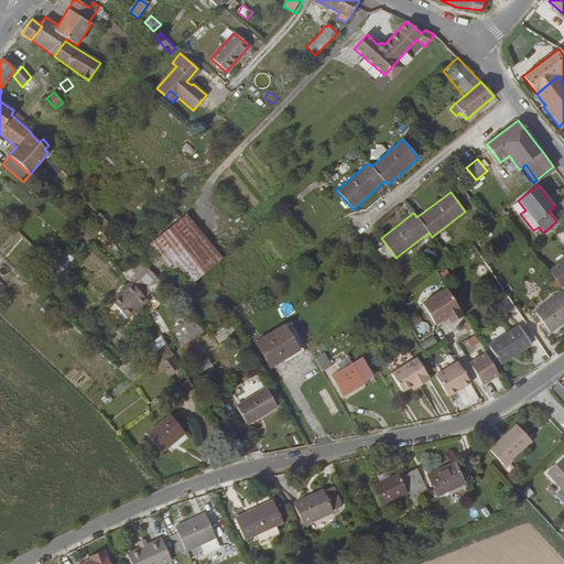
[(100,213),(94,219),(104,229),(110,224),(100,213)]
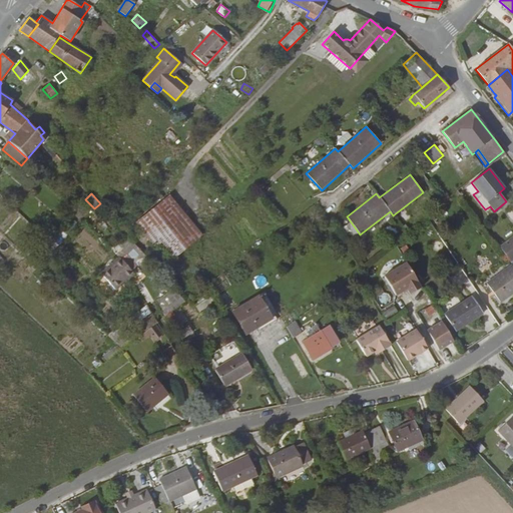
[(135,222),(174,258),(207,230),(168,195),(135,222)]
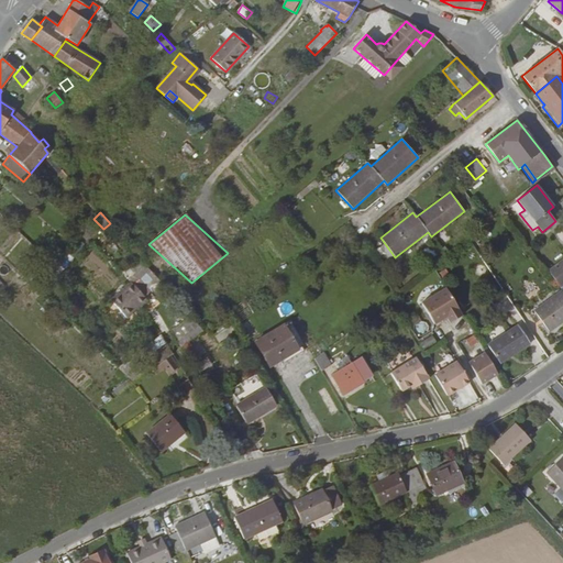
[(139,279),(133,285),(144,297),(150,291),(139,279)]
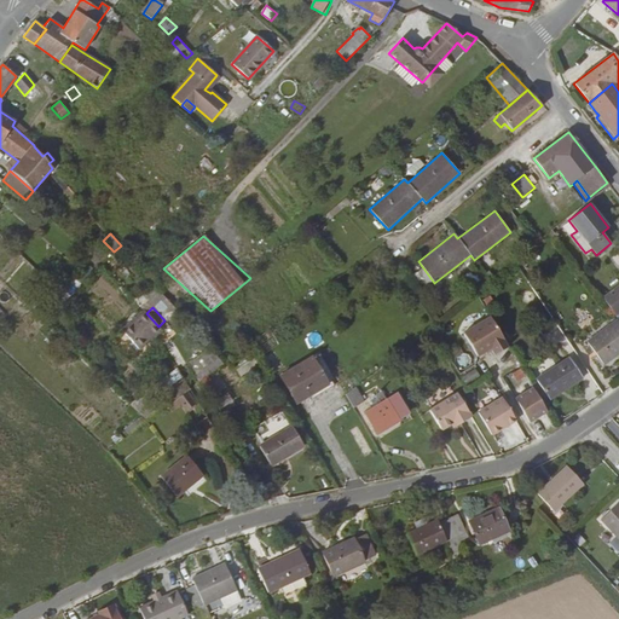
[(146,313),(144,311),(122,330),(139,350),(161,330),(158,327),(146,313)]
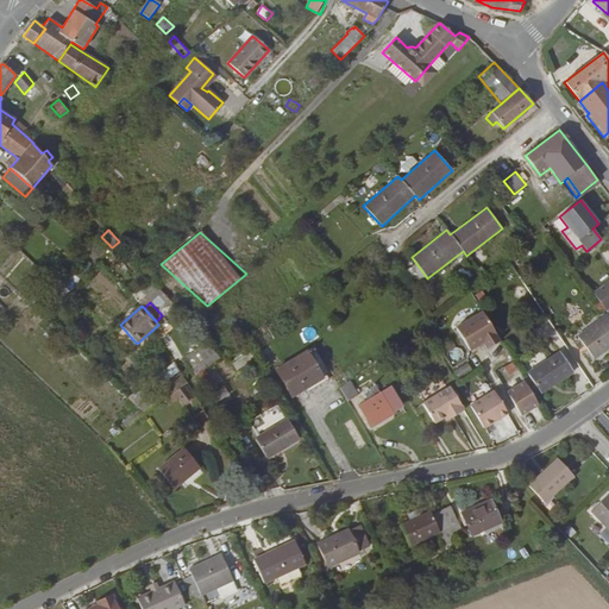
[(570,322),(578,318),(573,309),(565,314),(570,322)]
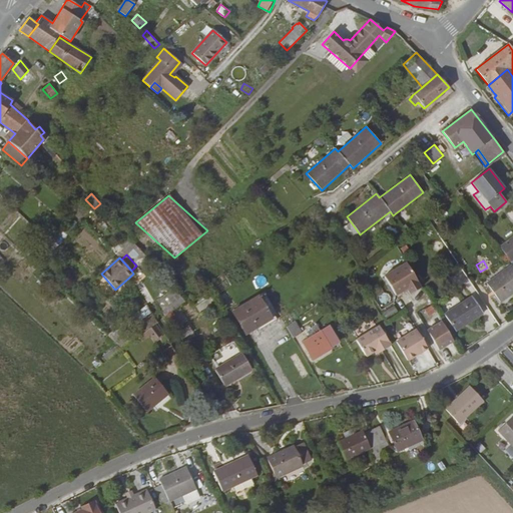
[(384,277),(396,296),(407,289),(410,294),(421,288),(406,264),(384,277)]
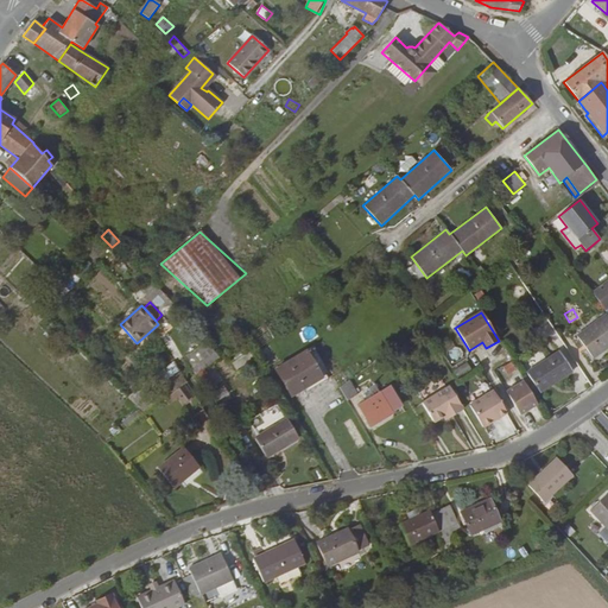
[(593,359),(607,347),(607,317),(606,315),(576,336),(593,359)]
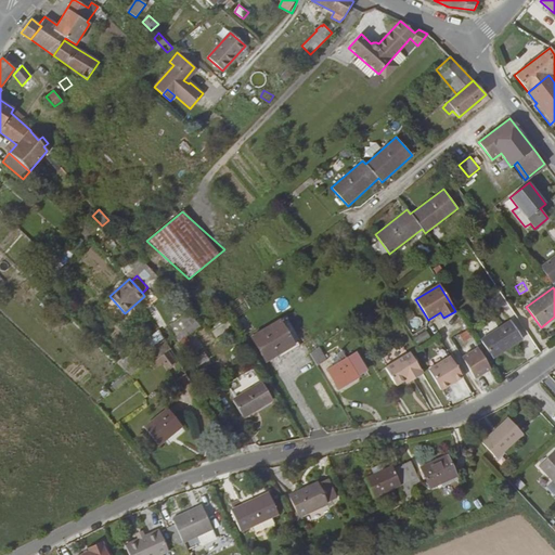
[(169,327),(179,343),(180,341),(186,337),(199,326),(189,313),(169,327)]
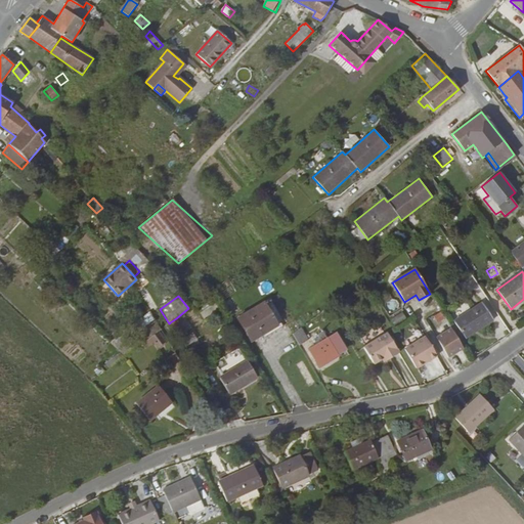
[(275,313),(277,312),(269,299),(237,318),(251,341),(280,322),(275,313)]
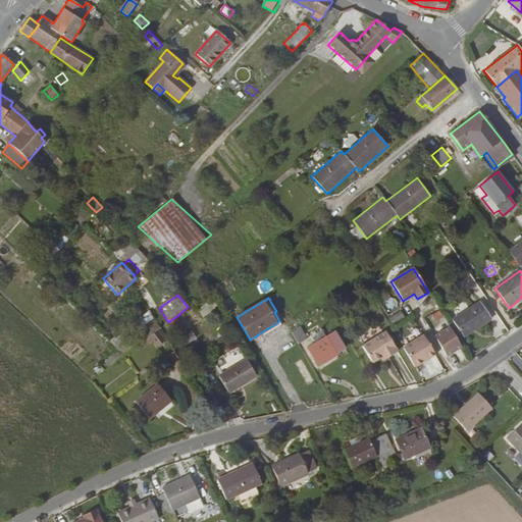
[(475,328),(490,318),(480,302),(452,320),(462,334),(474,326),(475,328)]
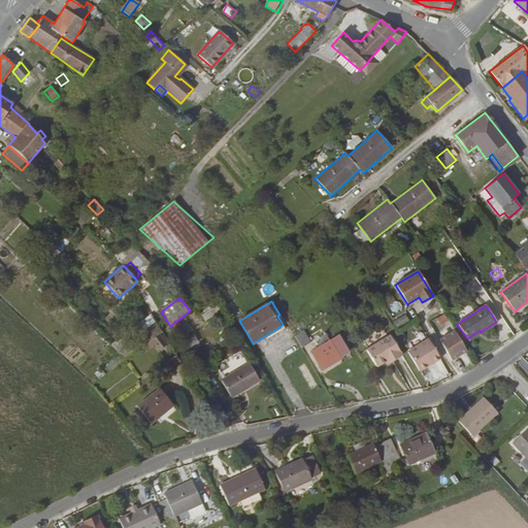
[(441,326),(450,321),(446,314),(436,319),(441,326)]
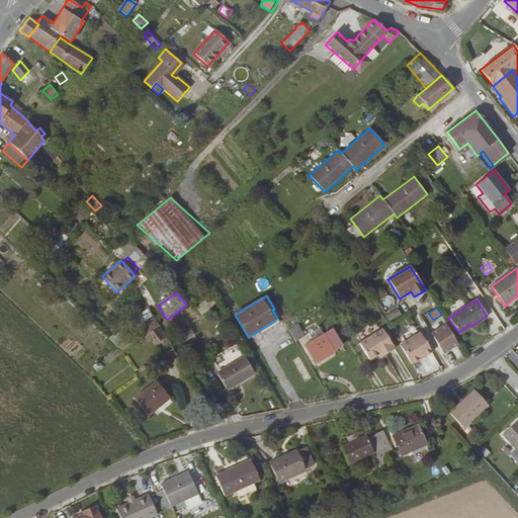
[(386,316),(391,322),(401,315),(398,309),(386,316)]
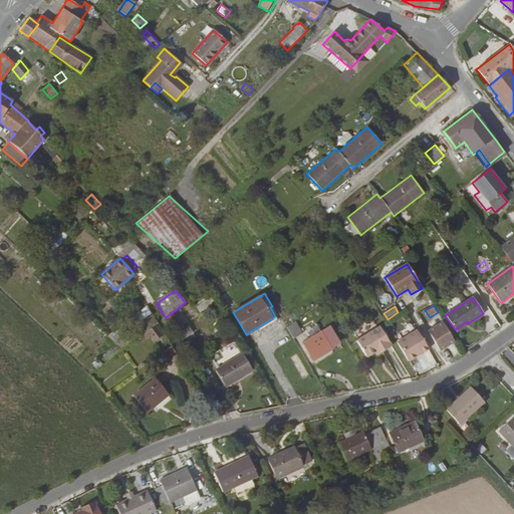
[(173,312),(167,316),(175,329),(181,325),(173,312)]
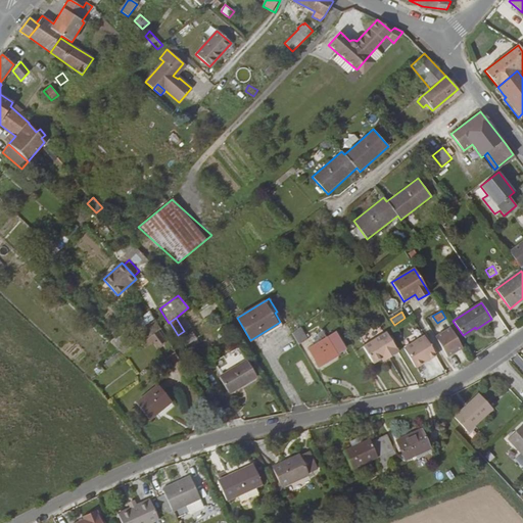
[(124,331),(111,344),(124,355),(141,343),(157,331),(160,329),(154,320),(136,334),(130,326),(124,331)]
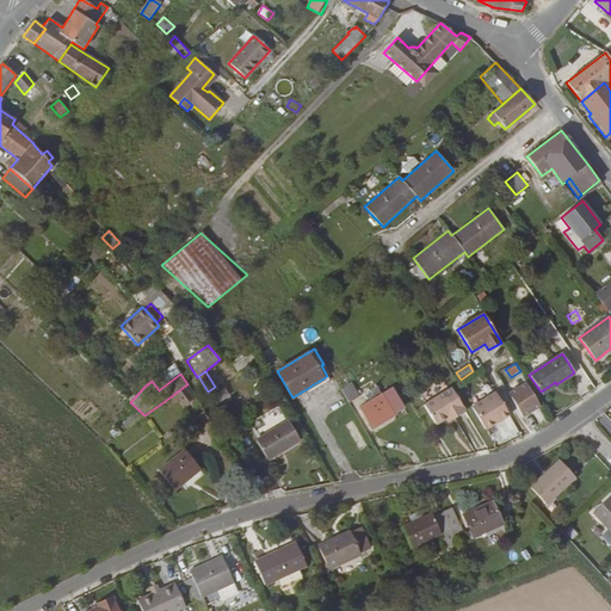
[(359,397),(350,382),(340,389),(349,403),(359,397)]
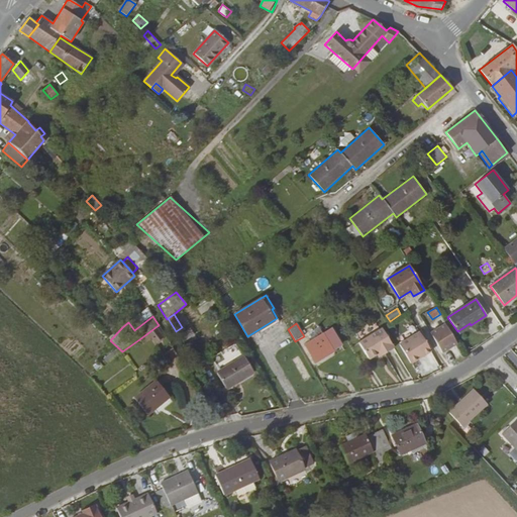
[(430,333),(441,352),(456,343),(444,324),(430,333)]
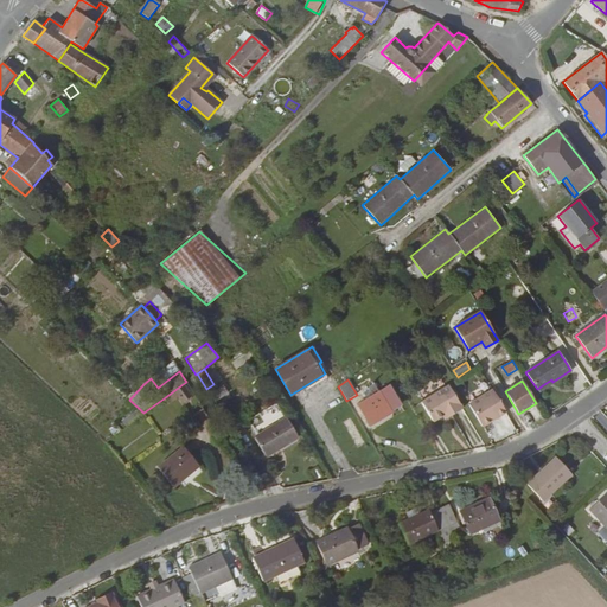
[(358,406),(369,423),(401,404),(389,385),(378,393),(374,383),(368,387),(370,390),(362,395),(365,401),(358,406)]
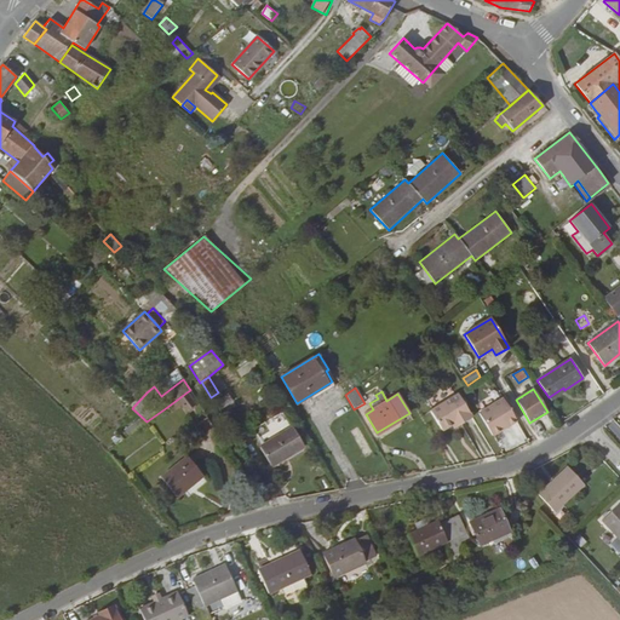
[(187,392),(177,400),(181,405),(187,412),(196,405),(187,392)]
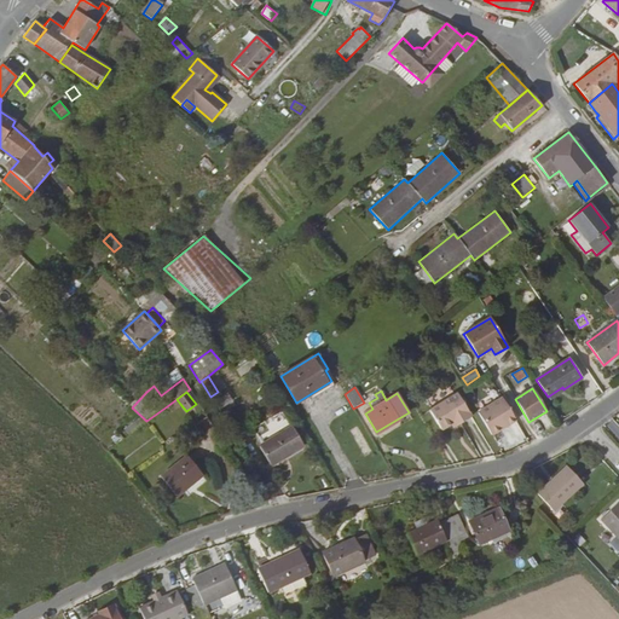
[(451,424),(457,421),(460,424),(472,417),(457,393),(429,410),(441,431),(451,424)]
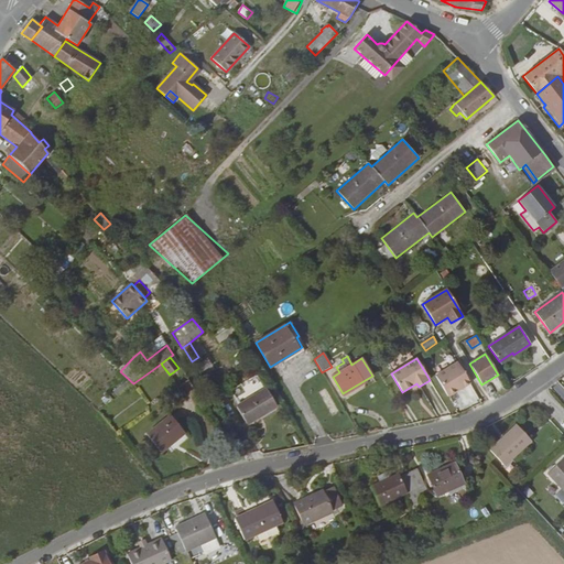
[(470,383),(457,362),(435,376),(448,397),(470,383)]
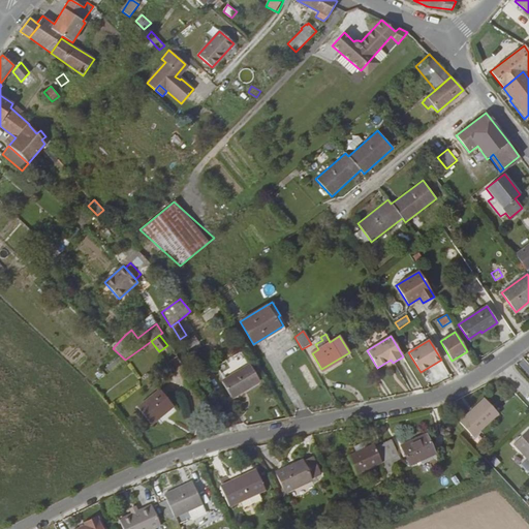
[(146,351),(154,345),(151,341),(143,347),(146,351)]
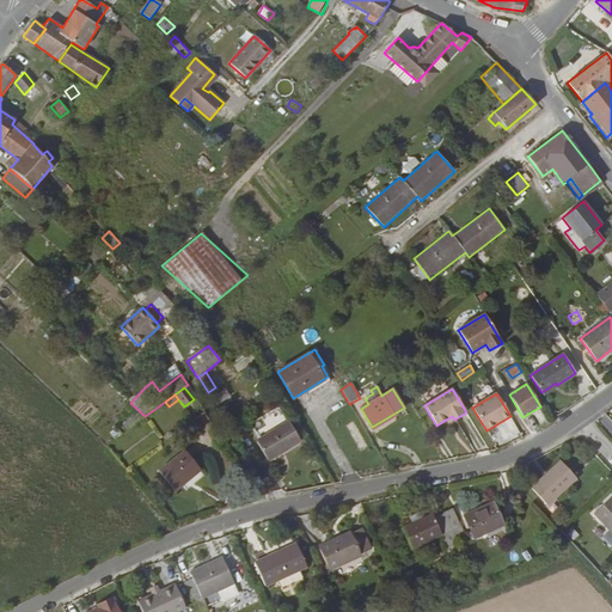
[(213,427),(206,414),(199,417),(207,430),(213,427)]
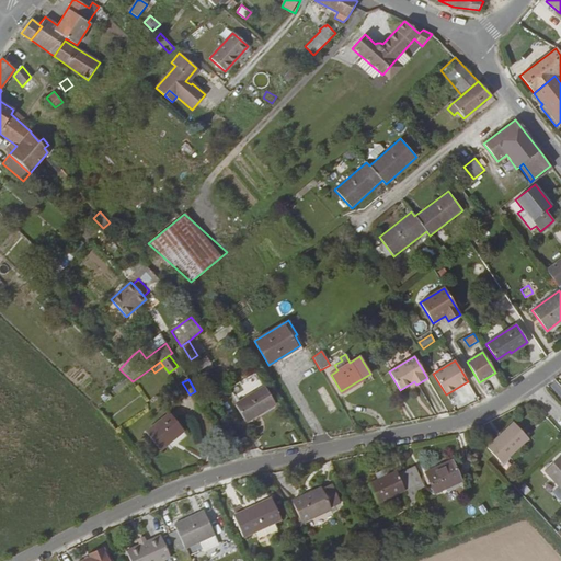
[(264,386),(235,404),(244,421),(274,403),(264,386)]
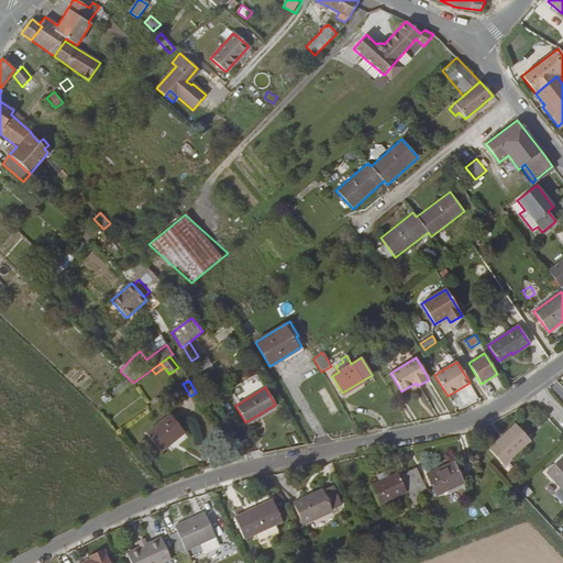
[(146,433),(161,451),(184,431),(169,415),(146,433)]
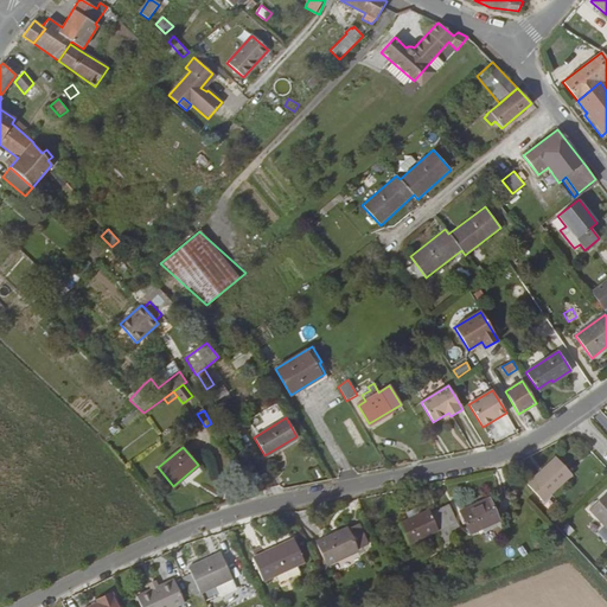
[(556,457),(526,484),(543,502),(572,474),(556,457)]
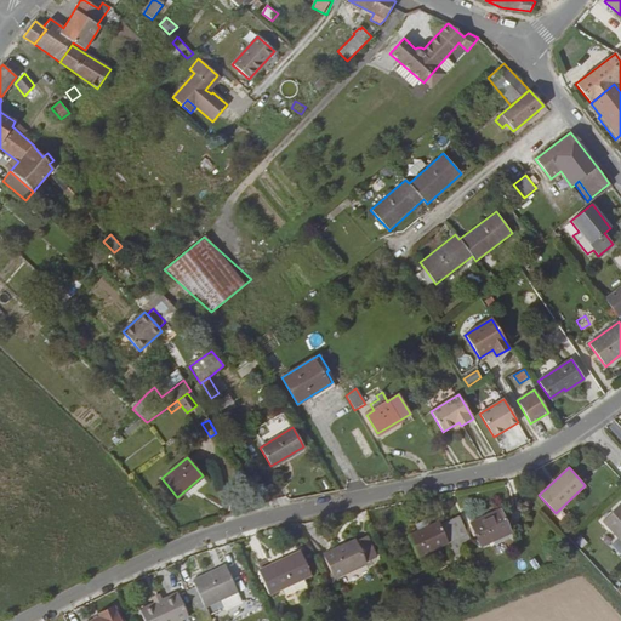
[(620,505),(603,520),(620,540),(620,505)]
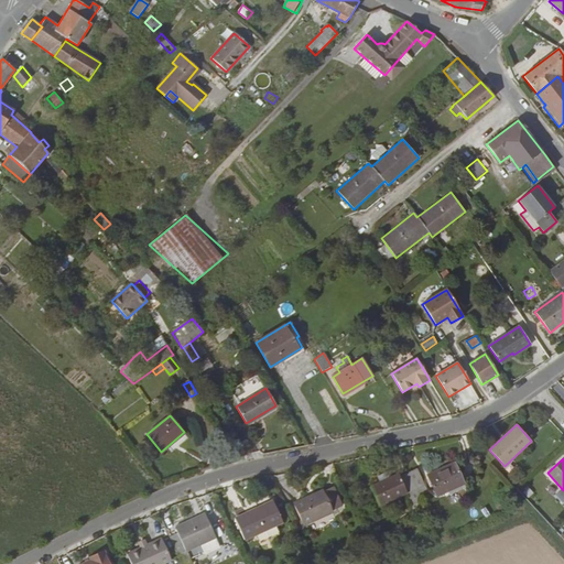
[(465,487),(454,463),(427,475),(436,496),(447,491),(448,495),(465,487)]
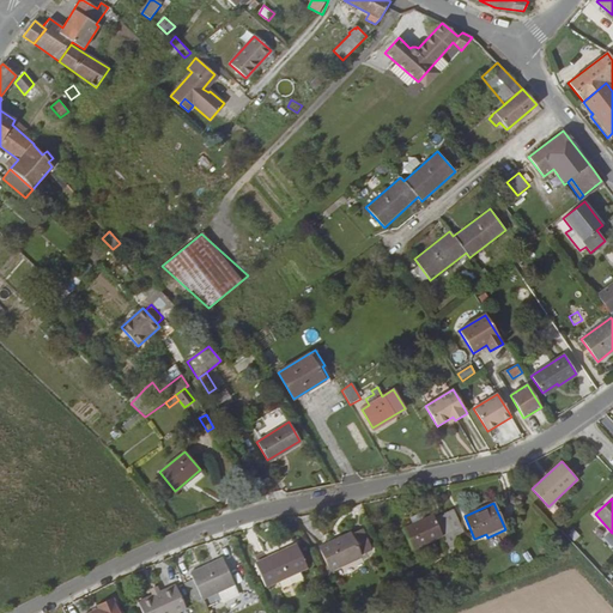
[(453,509),(443,514),(451,532),(457,544),(463,534),(453,509)]
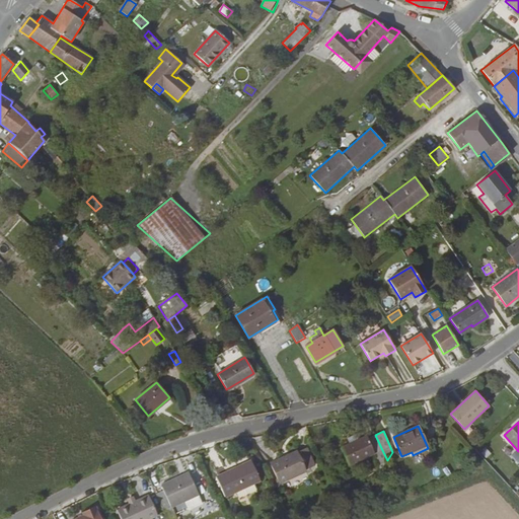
[(374,453),(382,450),(375,435),(367,439),(366,436),(358,440),(356,434),(347,438),(350,444),(341,448),(349,465),(374,453)]
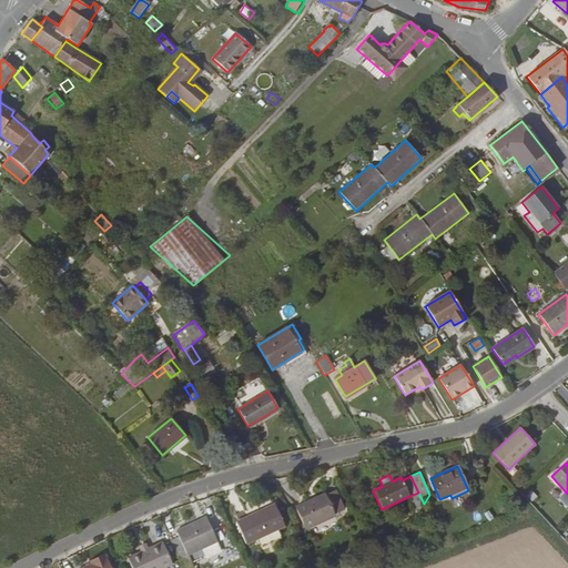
[(335,489),(325,495),(334,514),(344,508),(335,489)]
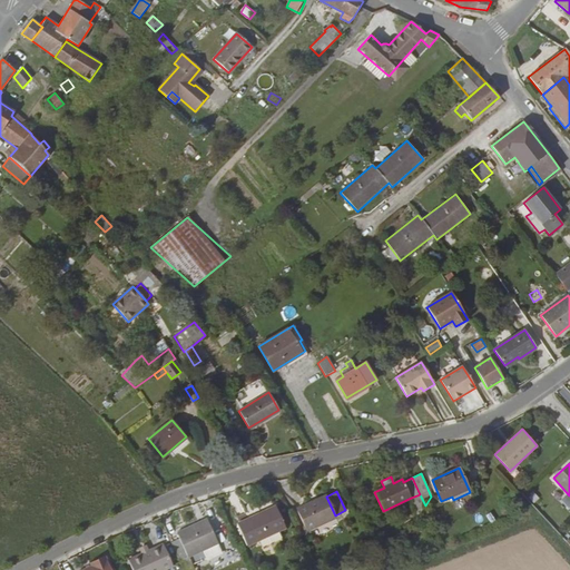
[(416,510),(425,507),(425,505),(420,494),(411,498),(416,510)]
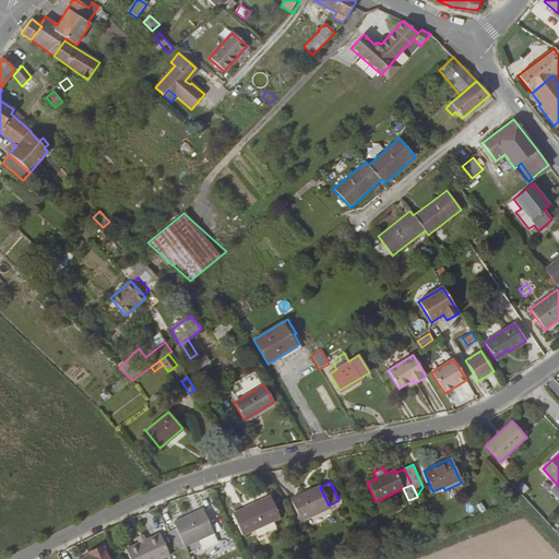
[(300,520),(329,507),(329,506),(319,486),(290,499),(300,520)]
